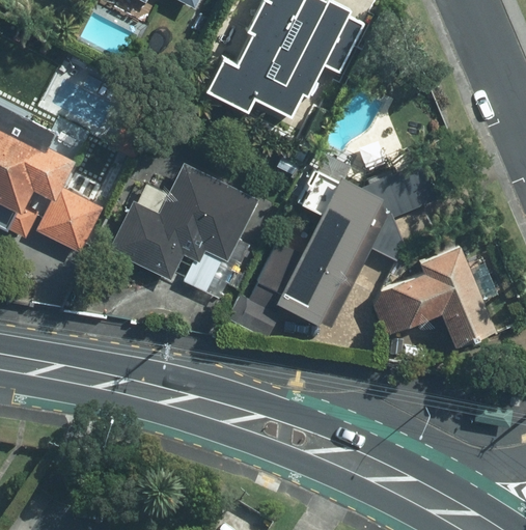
[(261,0),(241,50),(233,63),(223,58),(205,94),(249,114),(253,104),(280,116),(275,126),(297,136),(358,5),(345,0),(323,0),(261,0)]
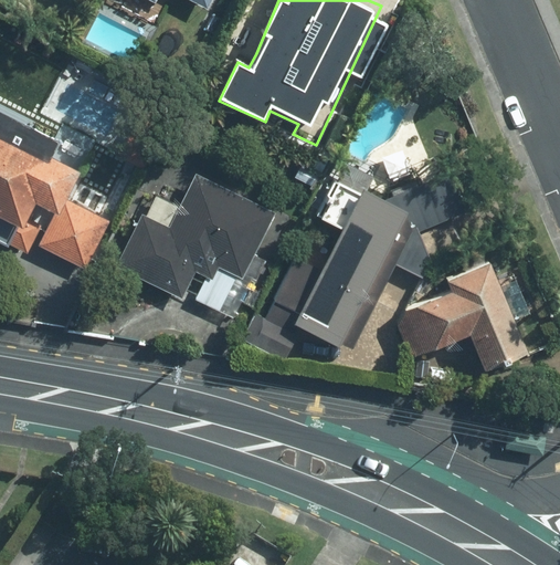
[(0,197),(34,128),(0,111),(0,197)]
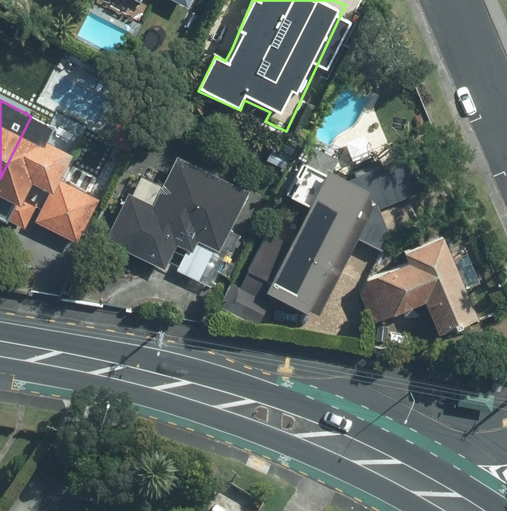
[(31,116),(0,178),(0,218),(28,233),(34,223),(75,244),(98,200),(54,178),(65,156),(44,145),(53,128),(31,116)]
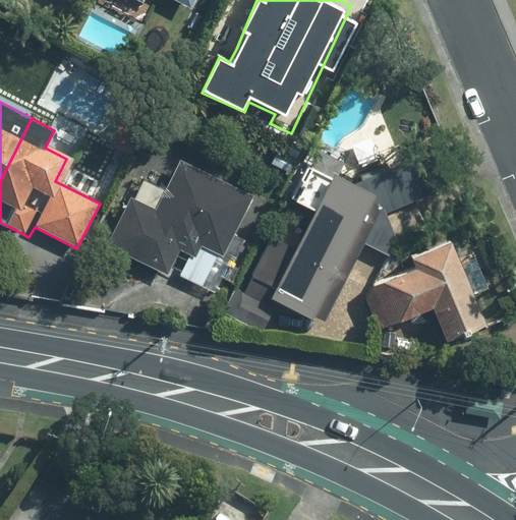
[(137,198),(132,196),(110,242),(171,272),(181,249),(190,254),(180,276),(219,295),(246,239),(233,232),(251,195),(183,162),(169,190),(148,179),(137,198)]
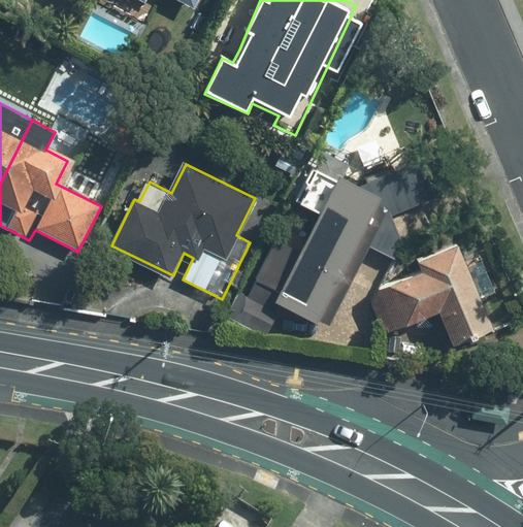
[(299,242),(280,231),(248,285),(319,327),(370,240),(382,248),(399,257),(403,237),(397,227),(379,194),(340,172),(319,209),(299,242)]
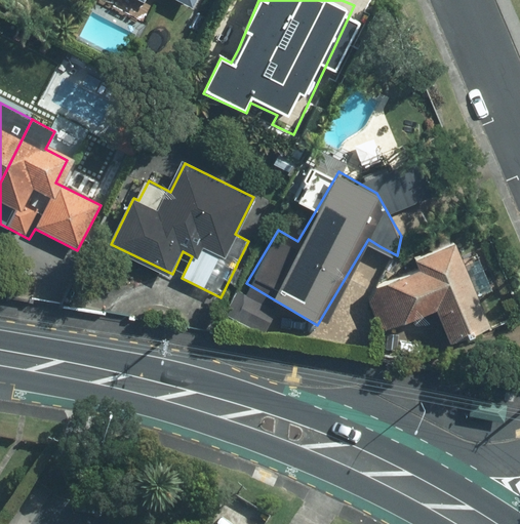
[(417,271),(376,288),(394,331),(439,312),(452,343),(495,325),(456,234),(416,250),(417,271)]
